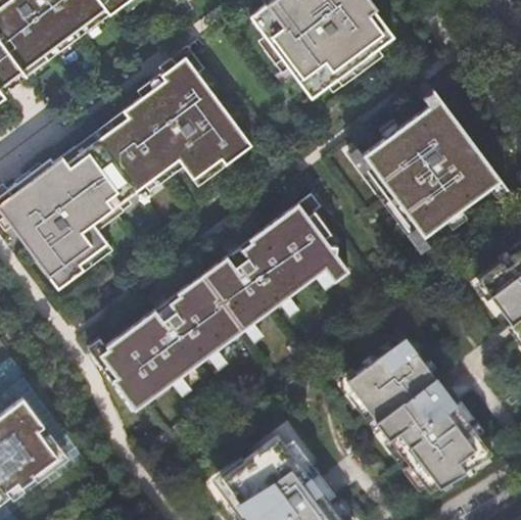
[(27,77),(129,0),(0,0),(0,101),(7,97),(1,89),(24,73),(27,77)]
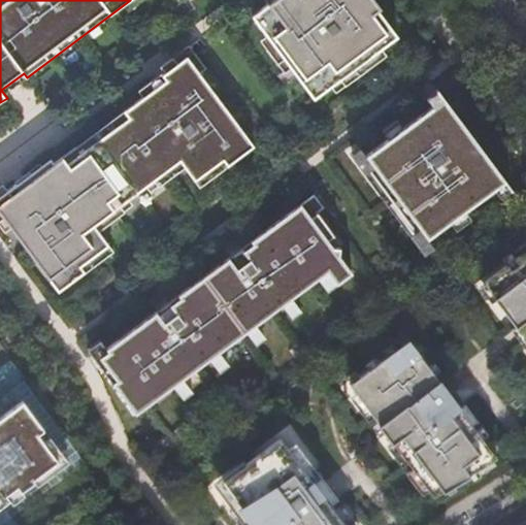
[(317,100),(399,39),(369,0),(277,0),(255,18),(317,100)]
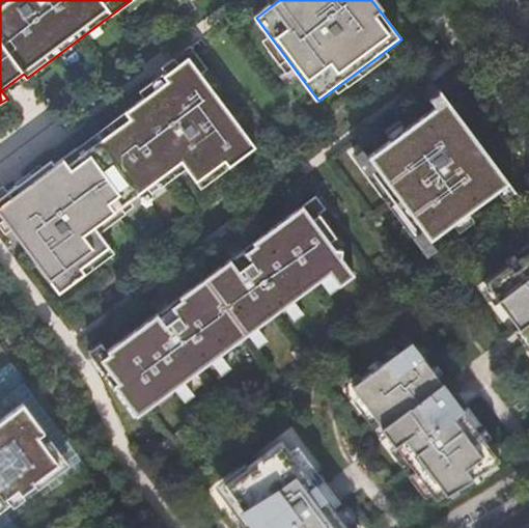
[(255,150),(189,61),(164,80),(168,85),(124,117),(130,123),(68,168),(63,162),(21,193),(17,188),(0,199),(0,217),(59,297),(86,277),(81,271),(110,250),(95,231),(183,167),(196,186),(224,165),(228,170),(255,150)]
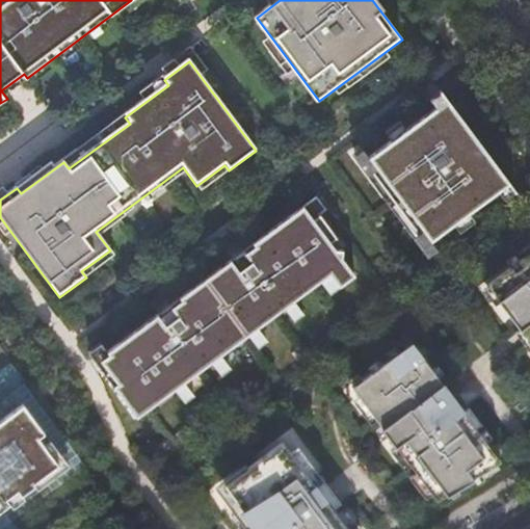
[(427,246),(510,185),(446,98),(364,160),(427,246)]
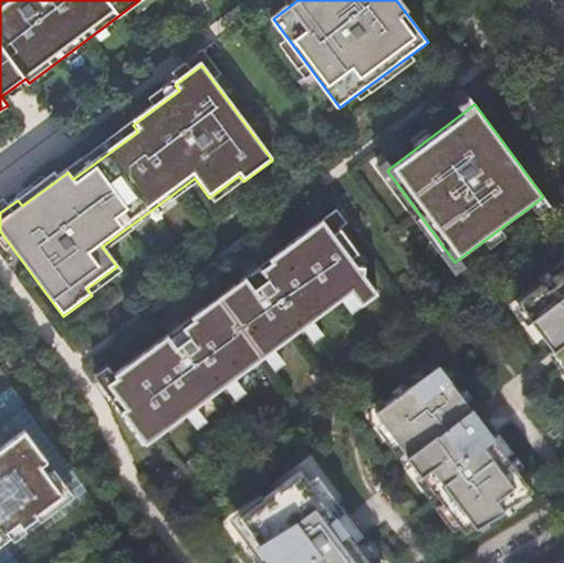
[(346,221),(335,208),(102,387),(147,446),(351,290),(362,303),(377,291),(364,273),(365,264),(356,263),(351,257),(358,251),(340,227),(346,221)]
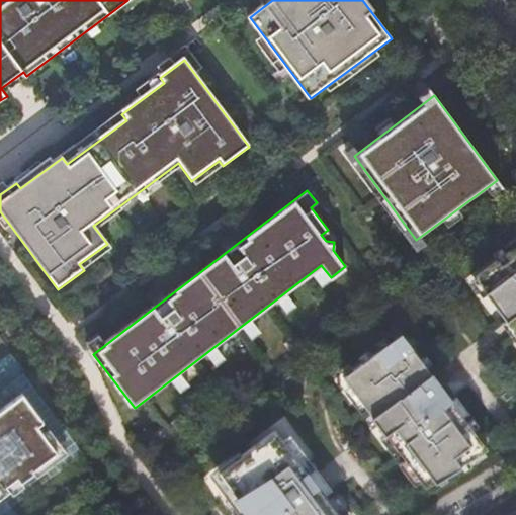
[(515,249),(477,278),(515,329),(515,249)]
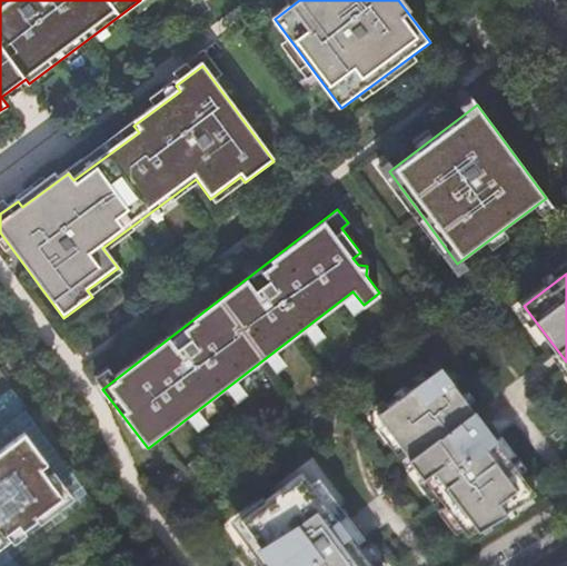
[(469,536),(536,494),(493,436),(443,369),(379,416),(469,536)]
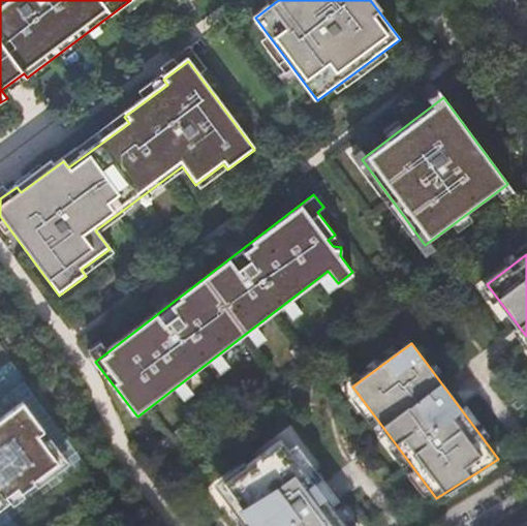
[(0,525),(0,511),(62,465),(40,437),(47,431),(25,404),(0,421),(0,525)]
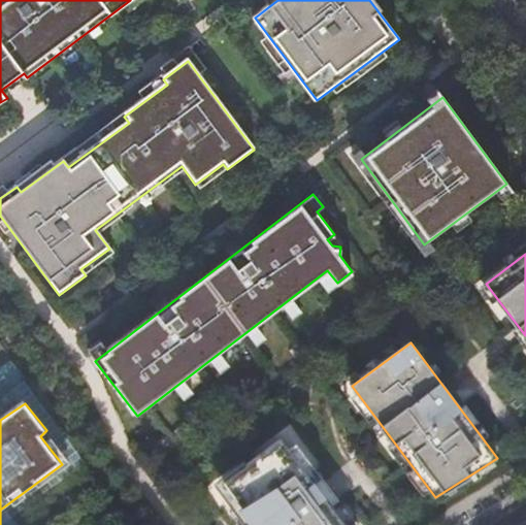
[(347,524),(282,440),(226,483),(257,524),(347,524)]
